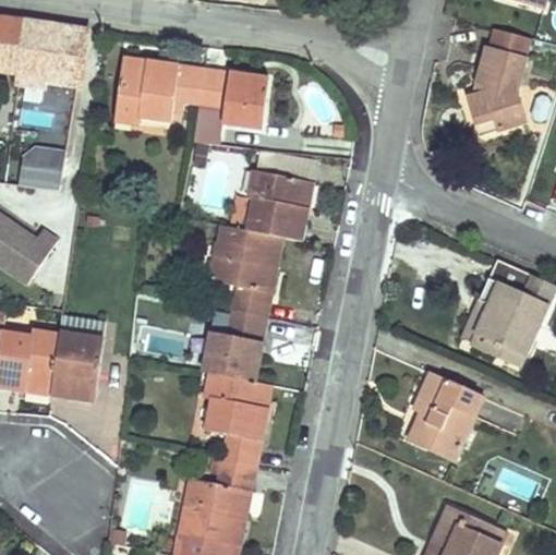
[(510,0),(541,9),(543,0),(510,0)]
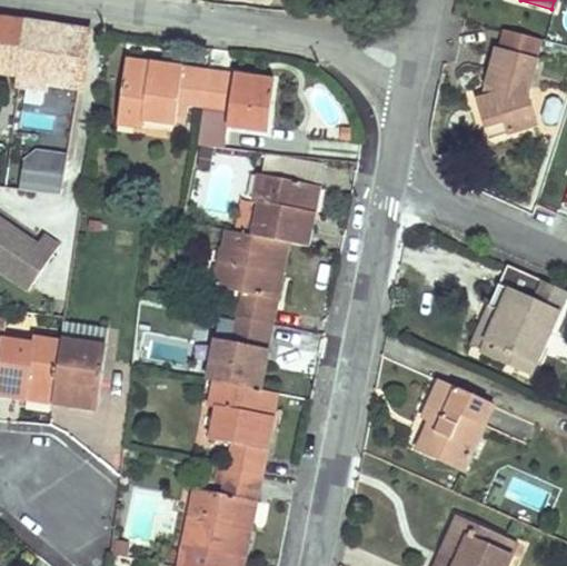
[(0,68),(19,71),(27,20),(27,19),(0,15),(0,68)]
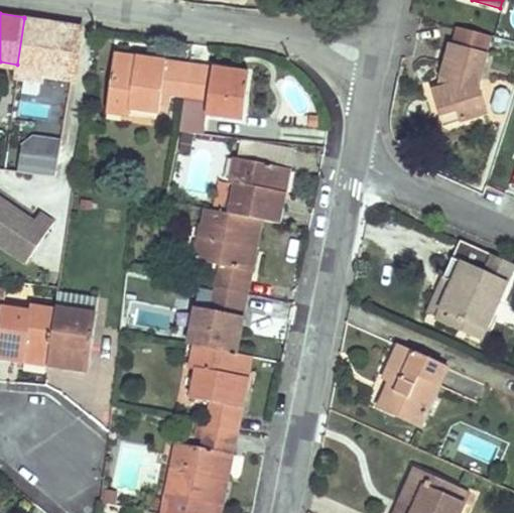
[(50,54),(54,21),(24,17),(24,18),(17,65),(17,69),(16,70),(72,77),(74,58),(73,58),(50,54)]
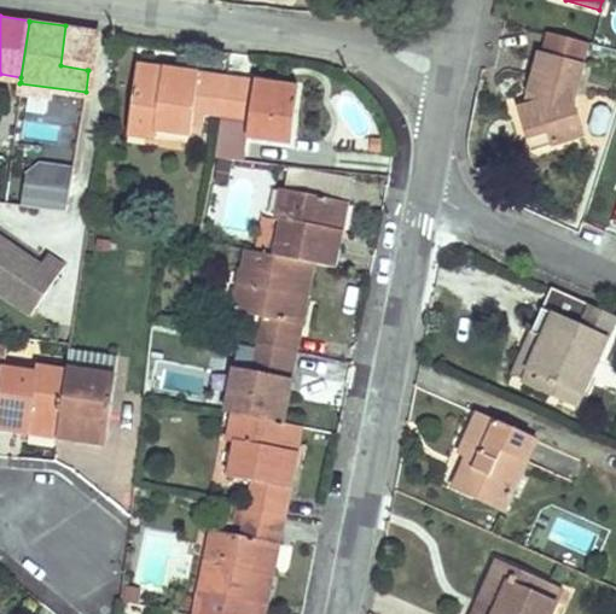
[(88,70),(94,30),(65,25),(60,65),(87,70),(88,70)]
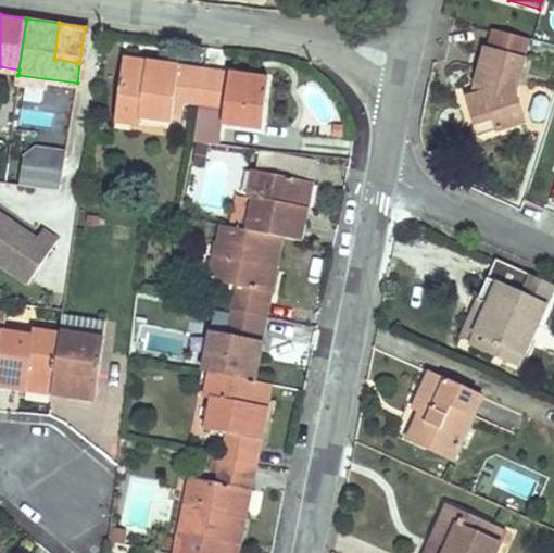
[(523,121),(514,91),(523,59),(483,48),(475,82),(480,83),(481,84),(479,91),(471,93),(465,95),(475,134),(523,121)]
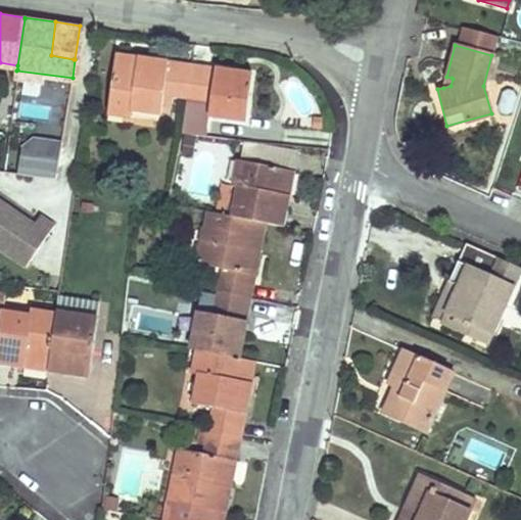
[(137,61),(138,54),(115,51),(114,58),(115,59),(136,61),(137,61)]
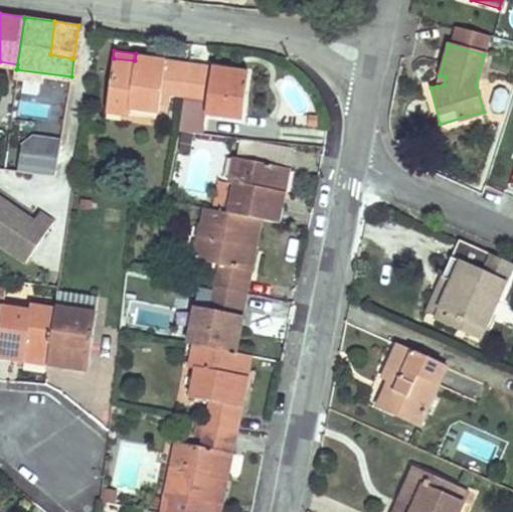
[(161,91),(166,59),(167,57),(136,53),(135,60),(134,60),(114,58),(113,57),(105,110),(130,113),(131,105),(159,109),(161,91)]
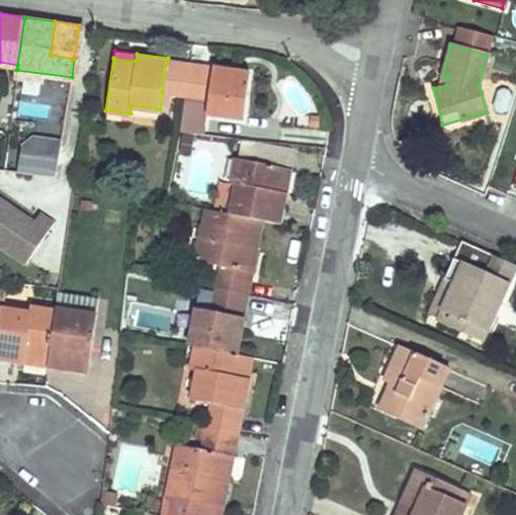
[(173,90),(177,60),(177,59),(168,58),(167,60),(162,91),(173,92),(173,90)]
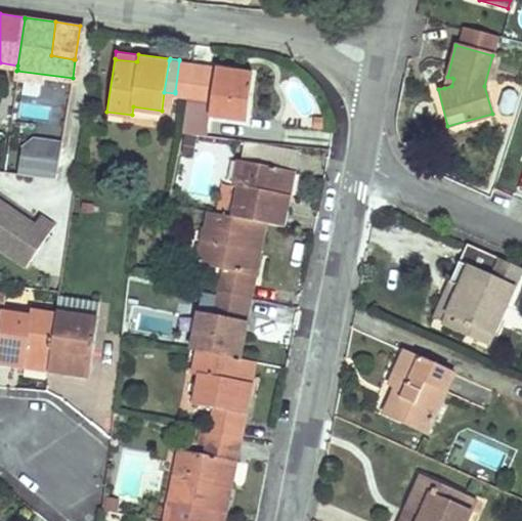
[(187,95),(192,61),(179,59),(179,60),(175,91),(175,93),(187,95)]
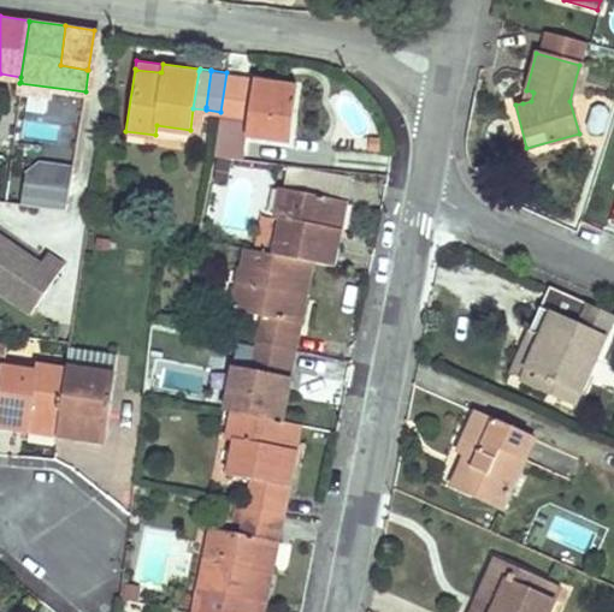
[(288,140),(296,82),(226,72),(220,112),(248,116),(247,132),(288,140)]
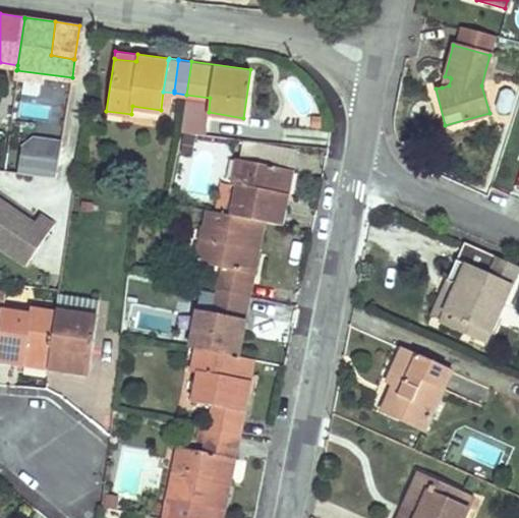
[(449,85),(451,78),(450,77),(445,76),(443,85),(442,88),(449,85)]
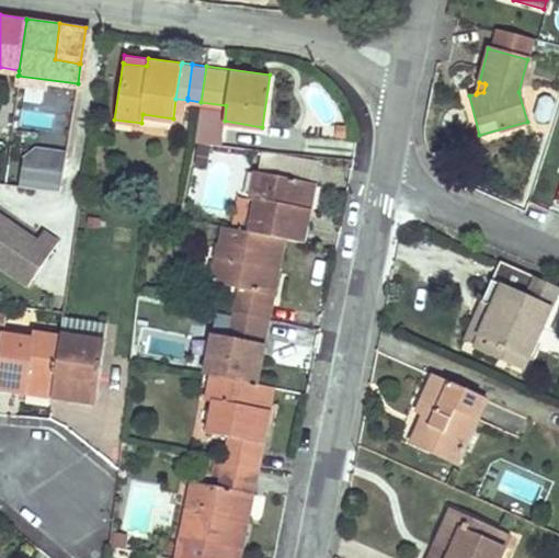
[(18,186),(61,189),(64,148),(20,145),(18,186)]
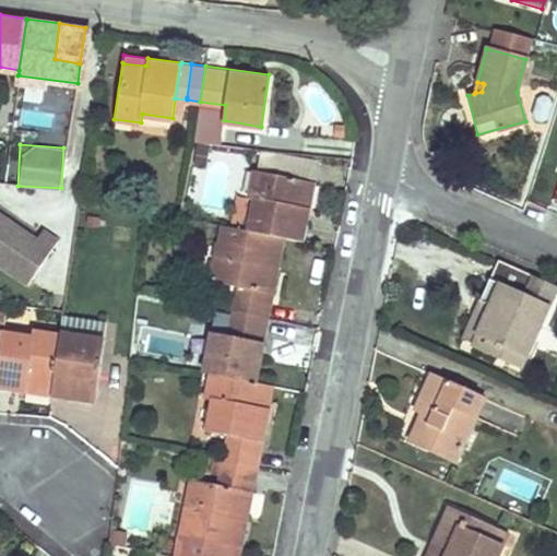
[(301,239),(307,208),(300,205),(305,182),(305,179),(252,168),(246,197),(252,198),(246,229),(283,236),(301,239)]
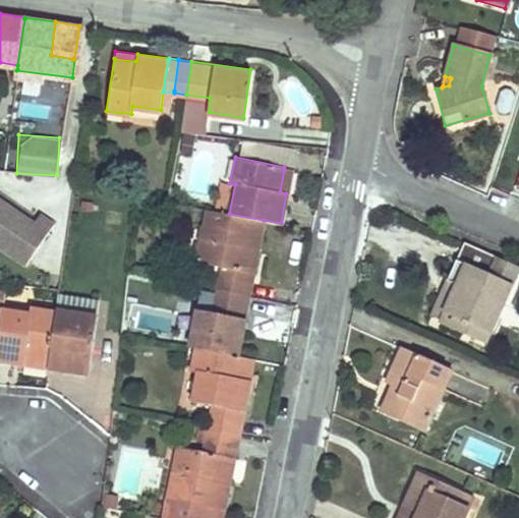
[(287,190),(291,168),(284,167),(284,170),(280,191),(286,193),(287,190)]
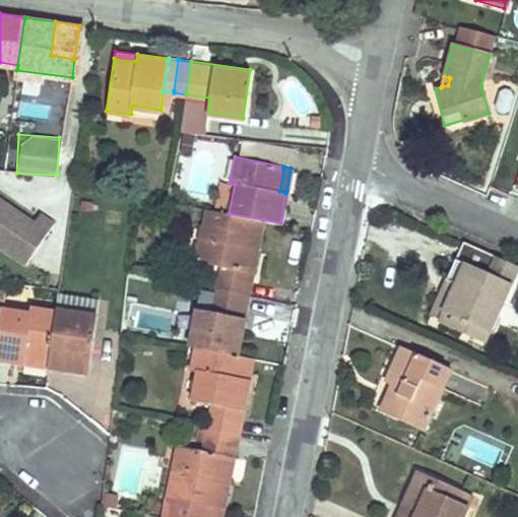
[(235,184),(229,183),(217,180),(212,210),(229,213),(235,184)]
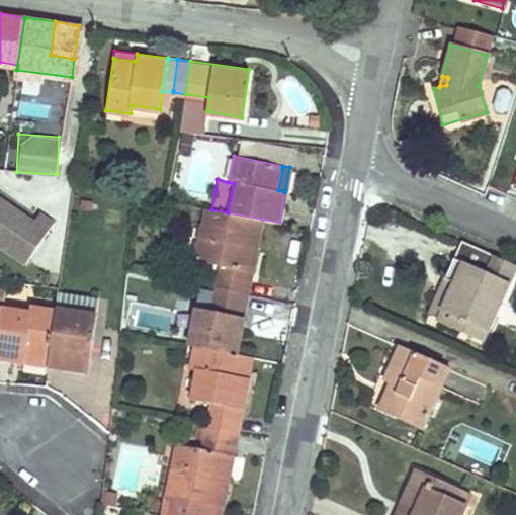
[(0,244),(25,262),(53,222),(38,212),(33,221),(12,205),(9,209),(3,205),(6,202),(0,197),(0,244)]
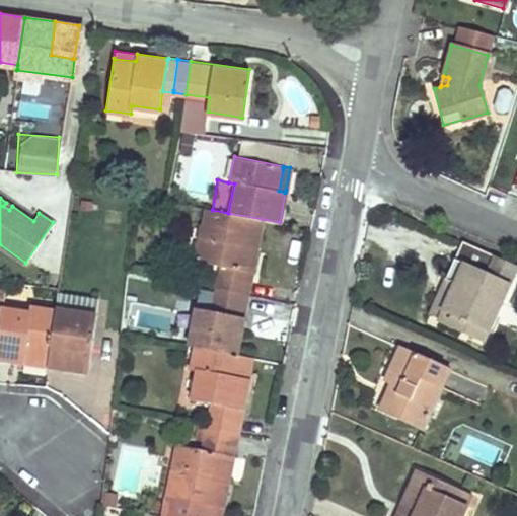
[(206,237),(206,234),(211,210),(205,209),(199,236),(206,237)]
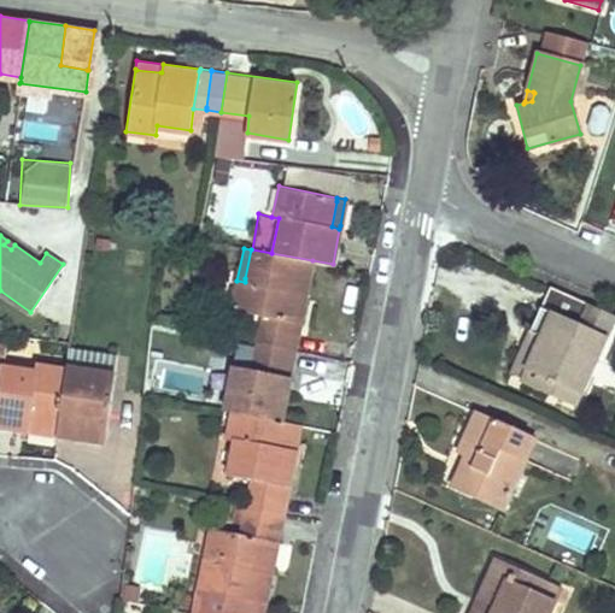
[(305,298),(312,260),(271,253),(252,249),(251,249),(245,278),(245,282),(236,281),(232,307),(262,313),(263,313),(294,318),(298,299),(298,296),(305,298)]
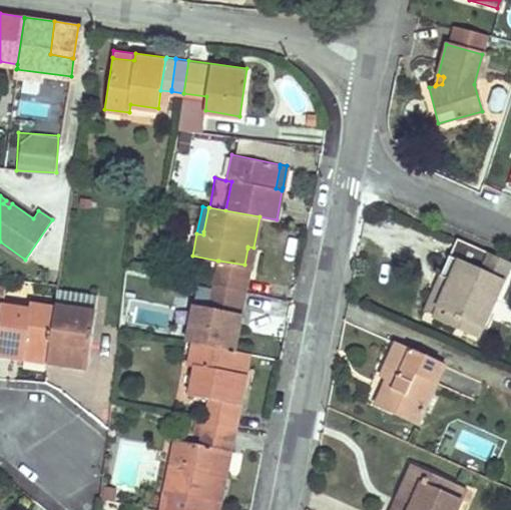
[(478,337),(510,262),(457,236),(439,275),(450,279),(449,282),(435,311),(434,313),(433,316),(478,337)]
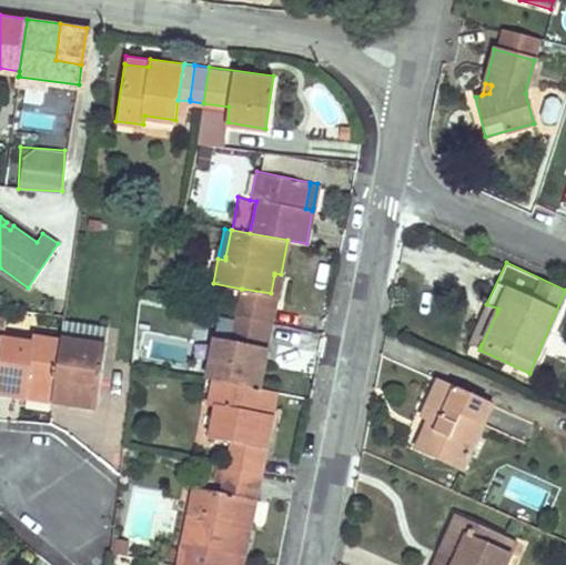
[(275,305),(281,274),(274,273),(274,275),(271,293),(242,289),(241,289),(239,299),(275,305)]
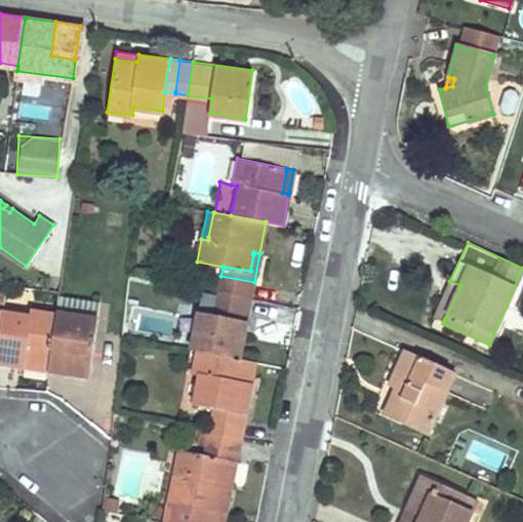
[(251,296),(254,282),(220,276),(218,290),(251,296)]
